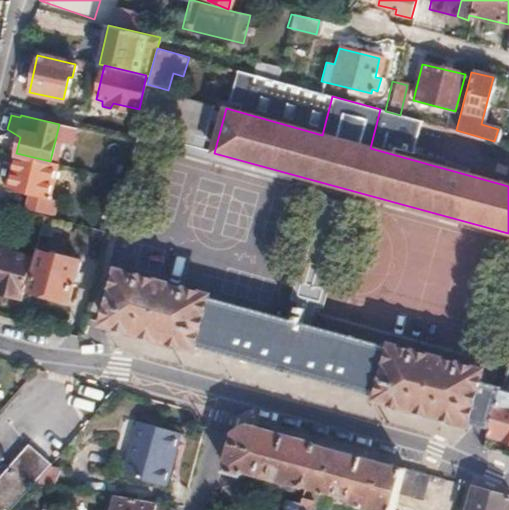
[(15,153),(7,189),(28,193),(27,198),(52,204),(56,191),(48,189),(55,162),(50,161),(16,153),(15,153)]
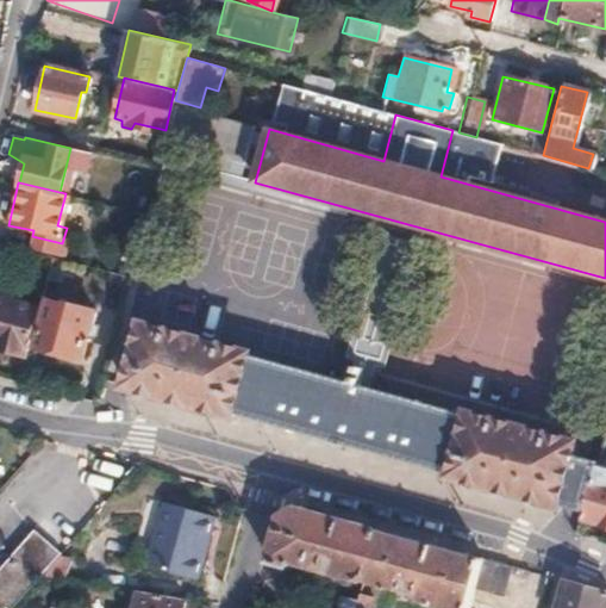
[(351,334),(347,349),(378,358),(381,342),(367,339),(380,292),(394,296),(408,248),(380,240),(358,310),(366,312),(358,336),(351,334)]
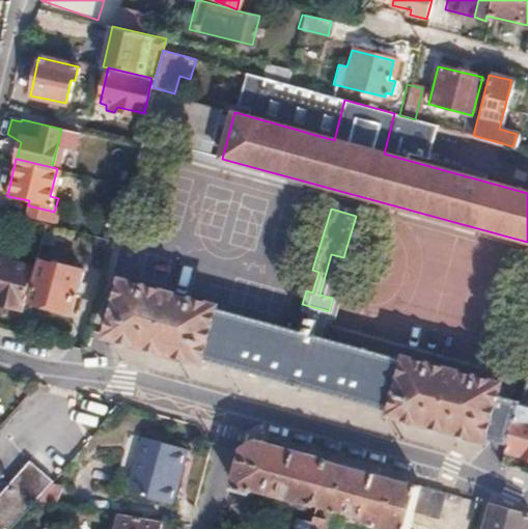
[(0,305),(21,309),(33,265),(0,256),(0,305)]
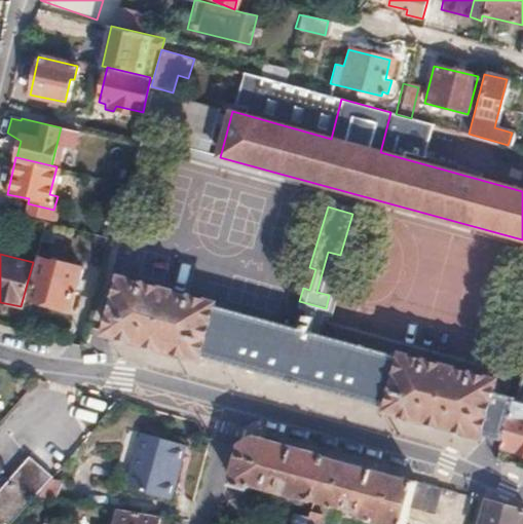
[(40,256),(27,302),(67,313),(79,267),(40,256)]
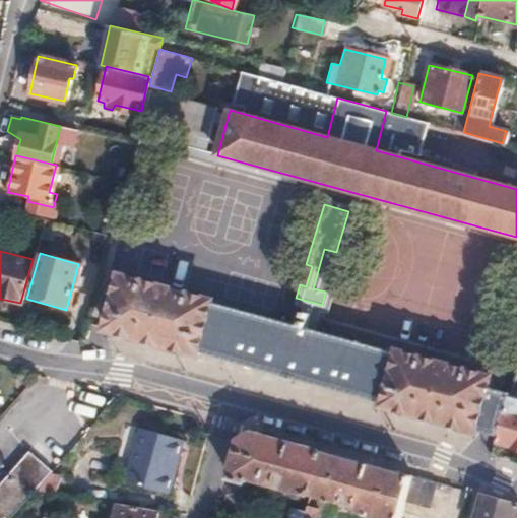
[(120,276),(105,329),(195,353),(196,351),(382,402),(381,404),(496,436),(507,395),(508,392),(487,387),(489,378),(120,276)]
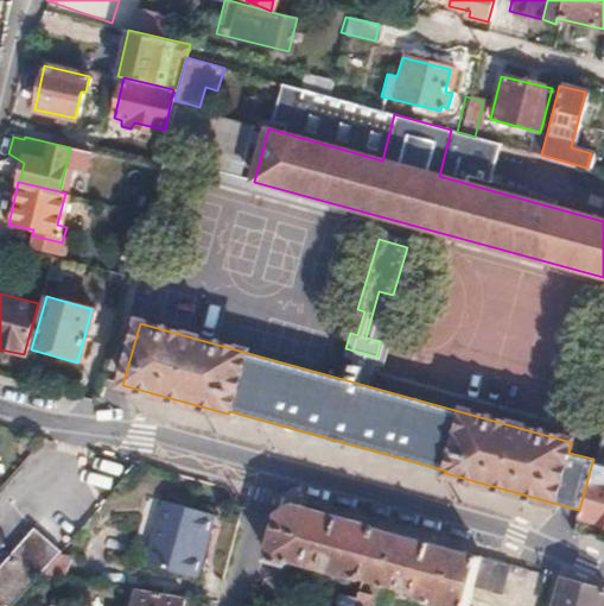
[(579,510),(577,516),(596,521),(596,523),(603,525),(603,465),(592,462),(579,510)]
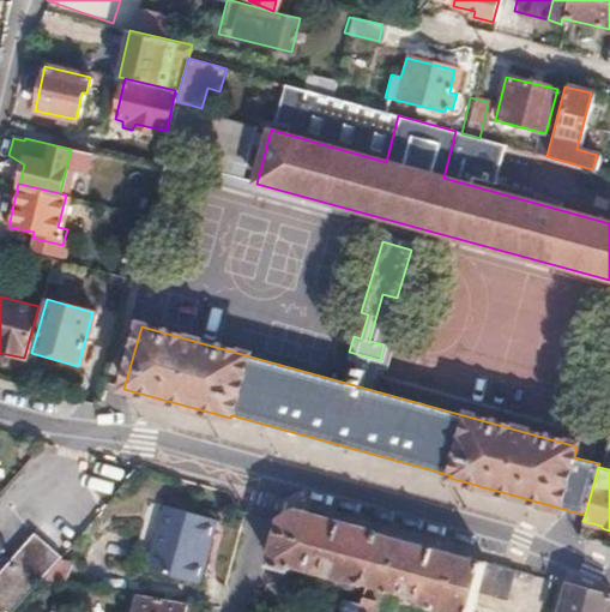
[(162,502),(145,565),(198,580),(215,517),(162,502)]
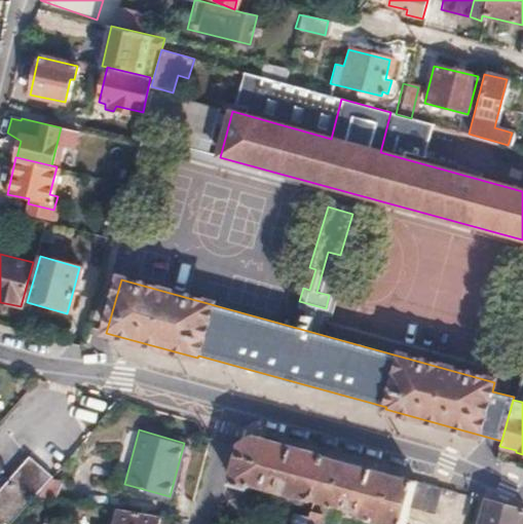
[(240,445),(230,483),(249,487),(248,490),(263,494),(265,487),(311,499),(324,456),(253,437),(240,445)]
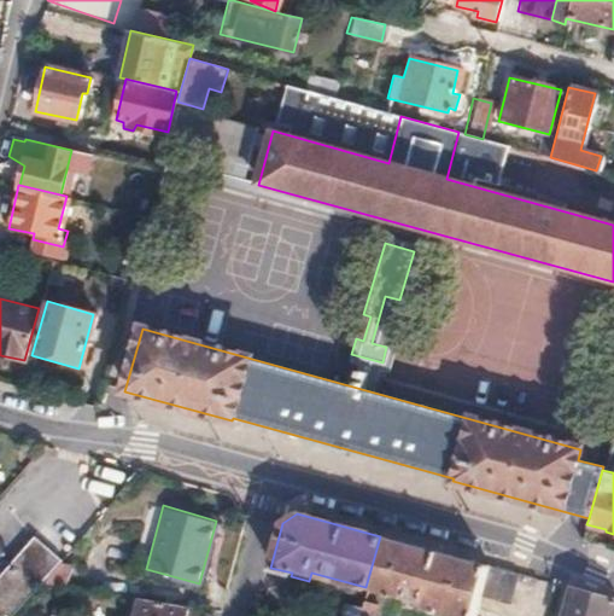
[(380,536),(366,587),(433,604),(431,611),(448,615),(472,615),(480,588),(486,565),(380,536)]
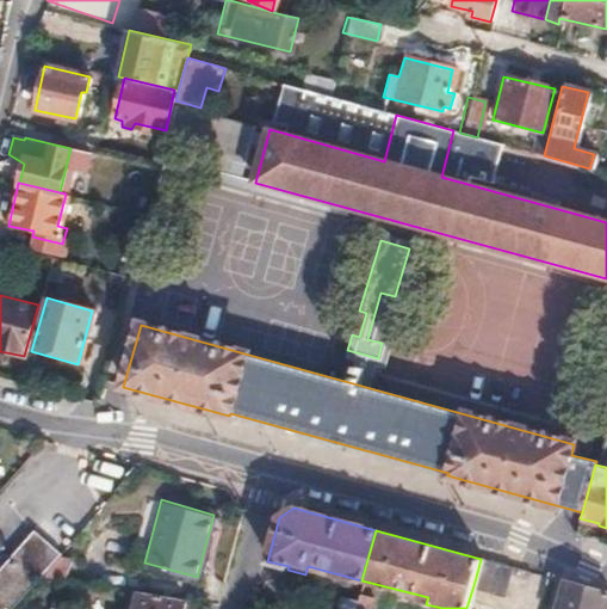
[(31,531),(0,567),(0,590),(42,541),(31,531)]
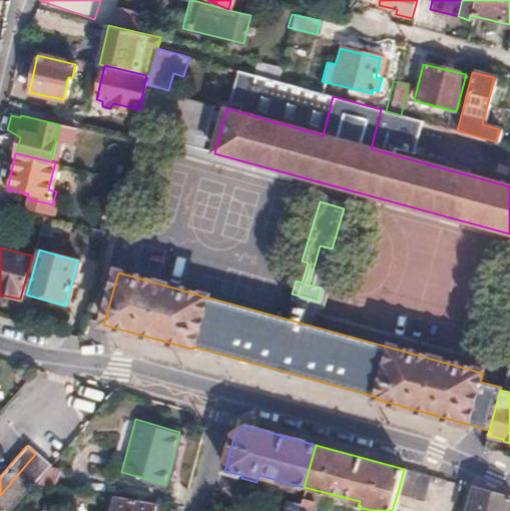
[(0,510),(8,510),(33,483),(48,466),(35,454),(0,495),(0,510)]
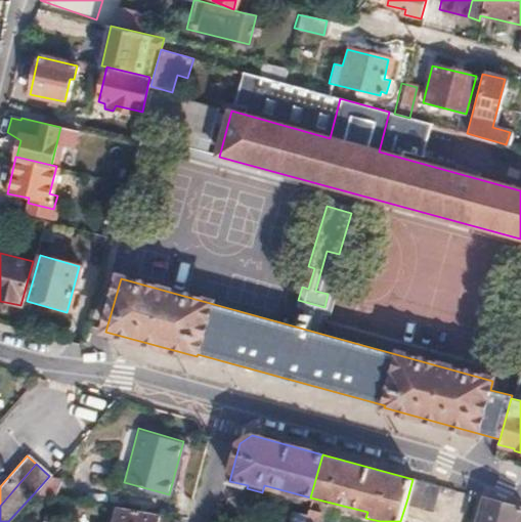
[(413,479),(407,498),(437,506),(442,487),(413,479)]
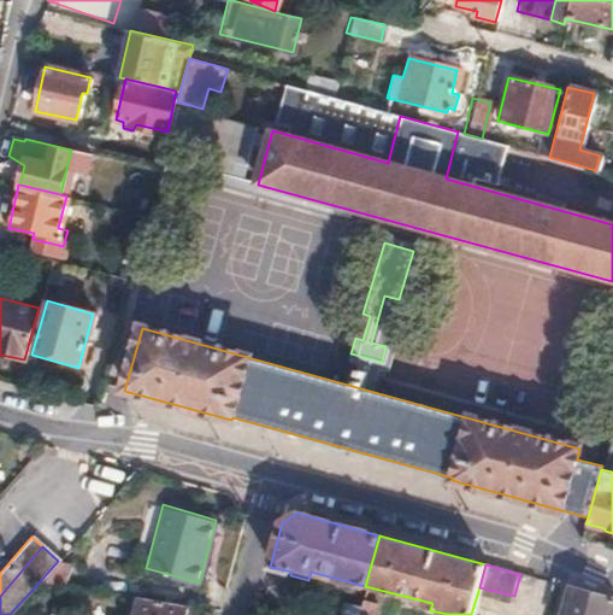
[(612,598),(570,587),(561,614),(611,614),(612,610),(612,598)]
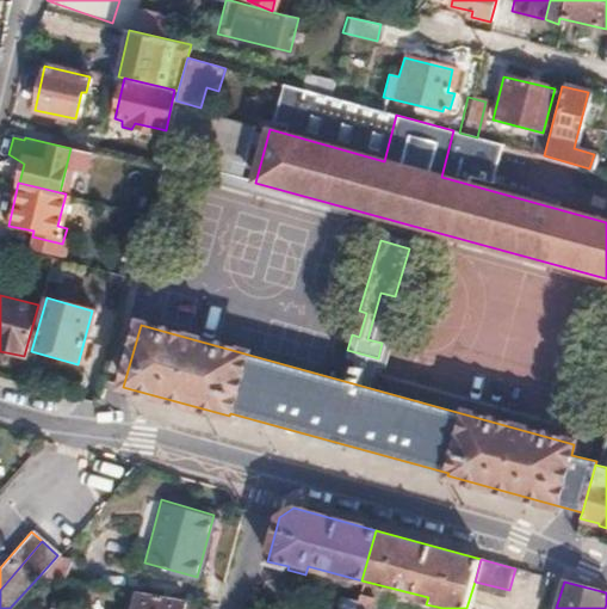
[(180,608),(183,601),(136,592),(132,608),(180,608)]
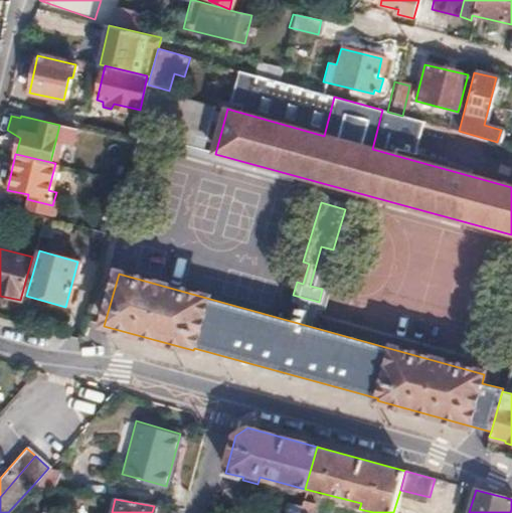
[(290,500),(286,512),(298,512),(302,502),(290,500)]
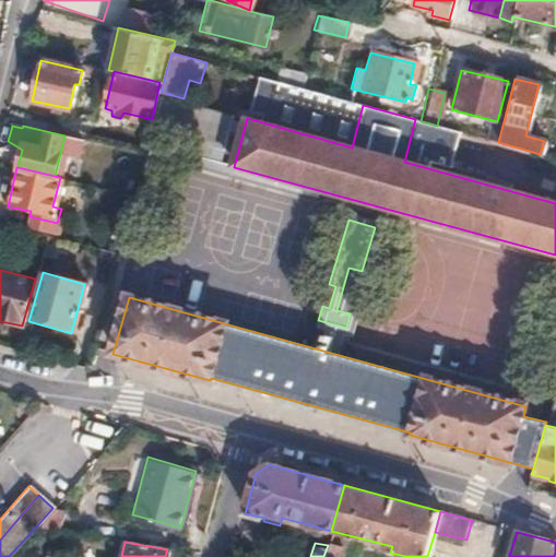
[(328,545),(323,556),(335,556),(339,545),(328,543),(328,545)]
